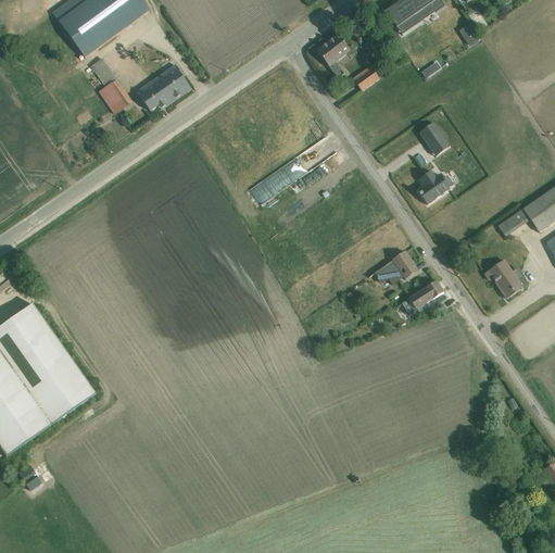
[(67,0),(52,12),(85,57),(149,10),(141,0),(67,0)]
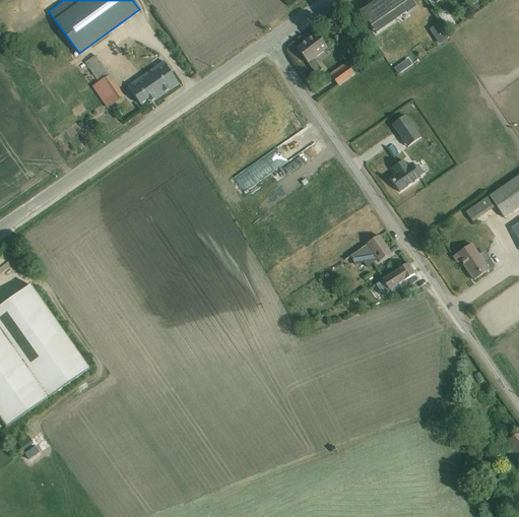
[(395,17),(382,0),(373,0),(360,9),(375,31),(395,17)]
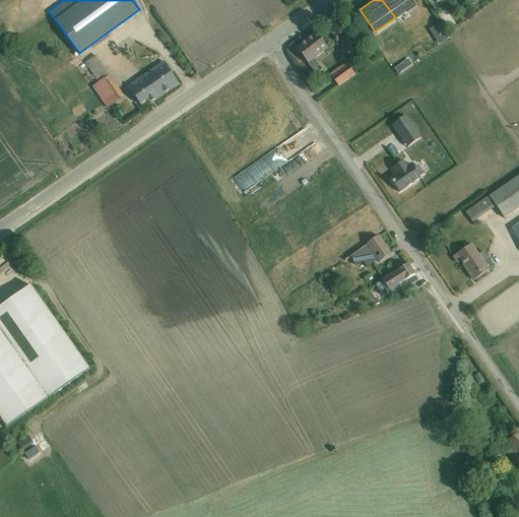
[(382,0),(395,17),(415,4),(412,0),(382,0)]
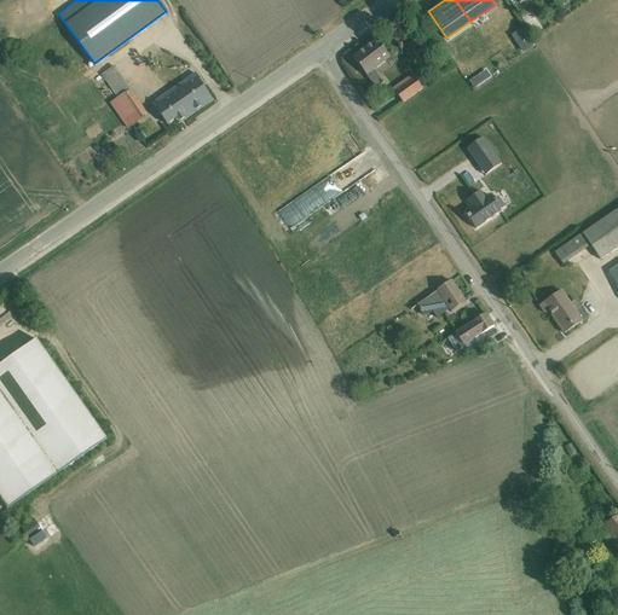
[(529,7),(520,13),(532,32),(542,25),(529,7)]
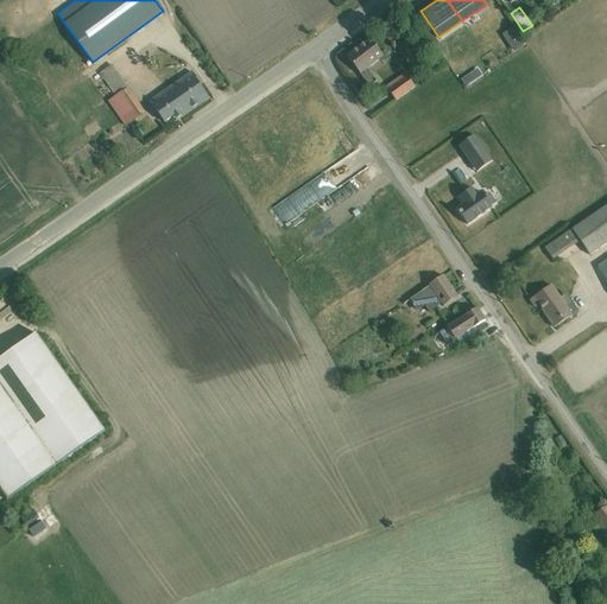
[(507,50),(517,44),(506,25),(497,31),(507,50)]
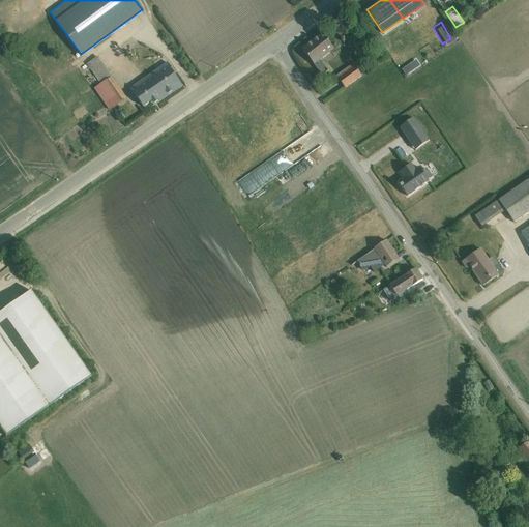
[(321,31),(300,47),(321,74),(327,68),(319,58),(333,48),(321,31)]
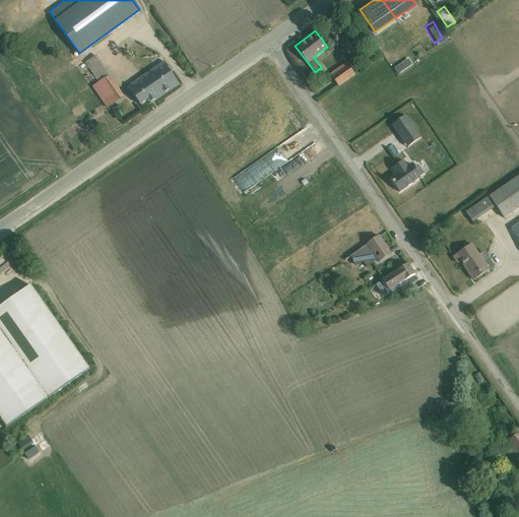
[(406,60),(412,57),(410,51),(404,54),(406,60)]
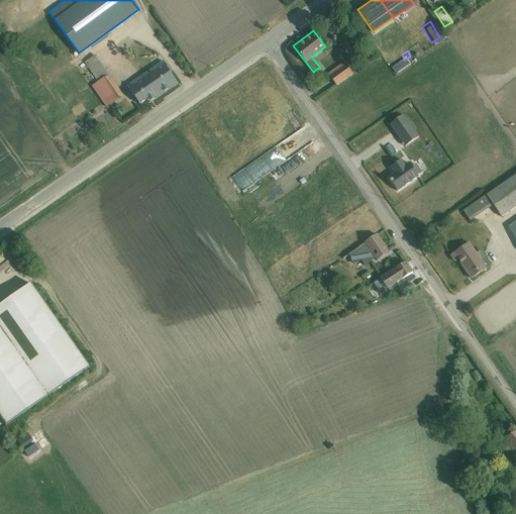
[(95,53),(84,61),(97,80),(91,84),(105,105),(122,93),(95,53)]
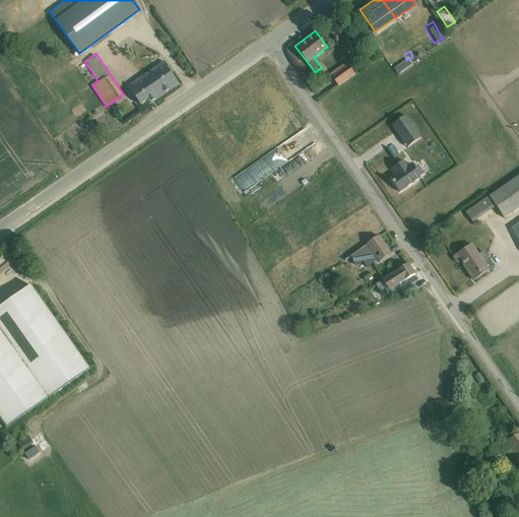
[(402,55),(388,65),(393,72),(407,62),(402,55)]
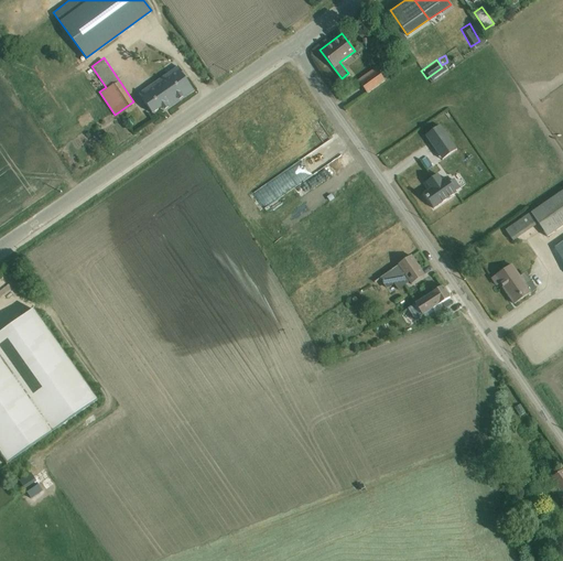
[(176,65),(138,92),(151,111),(160,106),(162,109),(168,106),(193,88),(176,65)]
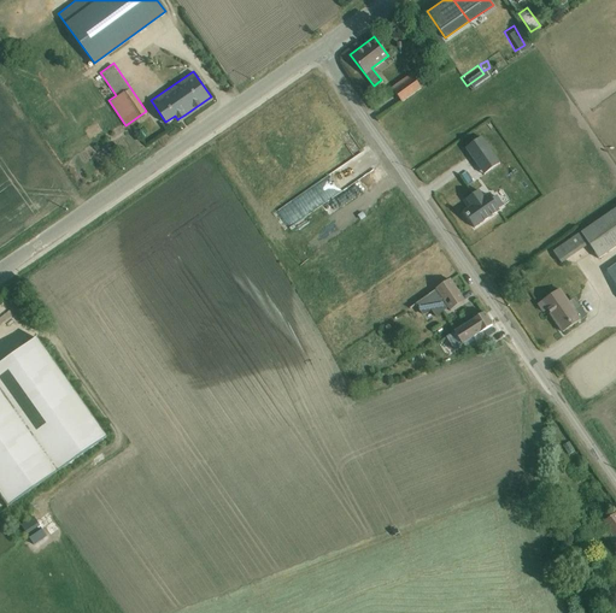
[(410,72),(391,86),(400,100),(428,80),(423,74),(415,80),(410,72)]
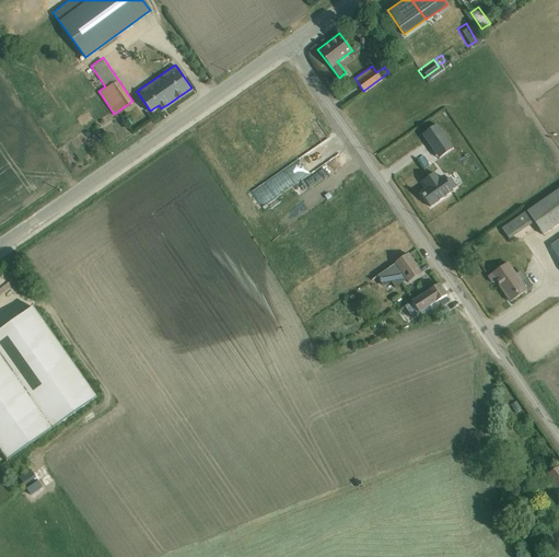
[(435,122),(421,132),(438,157),(453,146),(435,122)]
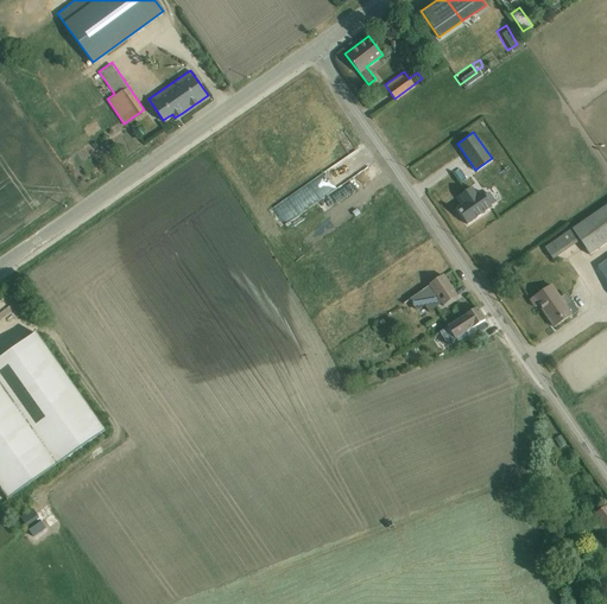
[(453,163),(448,167),(454,177),(460,173),(453,163)]
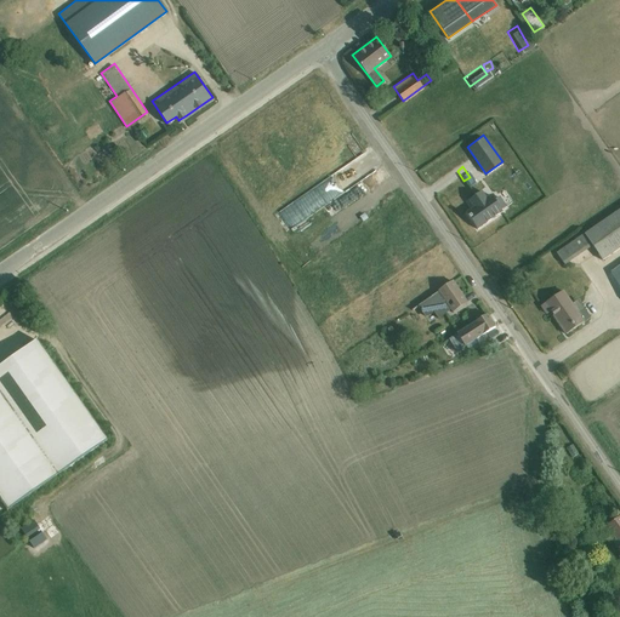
[(285,210),(293,220),(299,216),(297,216),(317,203),(305,186),(286,199),(291,205),(285,210)]
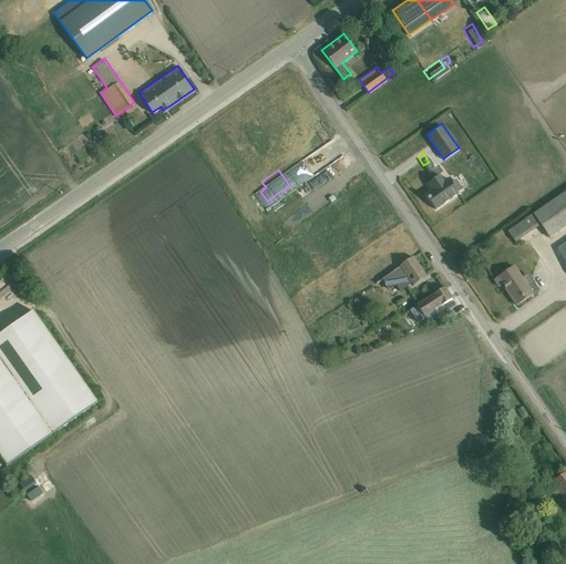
[(309,171),(290,187),(297,194),(316,177),(309,171)]
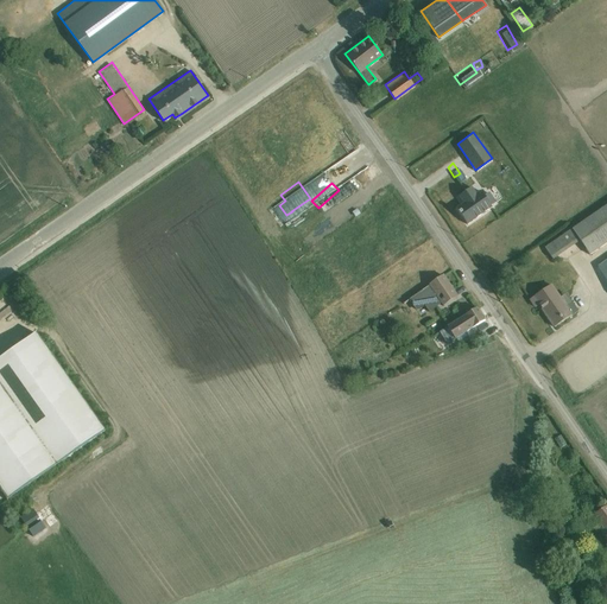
[(462,201),(455,207),(457,210),(466,222),(491,207),(489,204),(495,201),(488,190),(484,194),(480,189),(475,191),(470,185),(457,194),(462,201)]
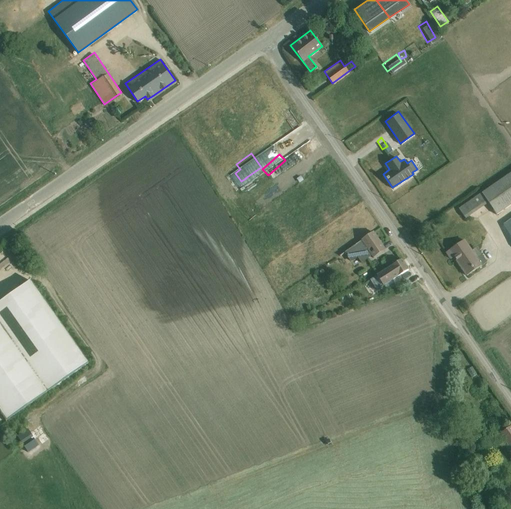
[(480,191),(458,206),(465,216),(486,199),(496,213),(510,202),(510,169),(481,191),(480,191)]
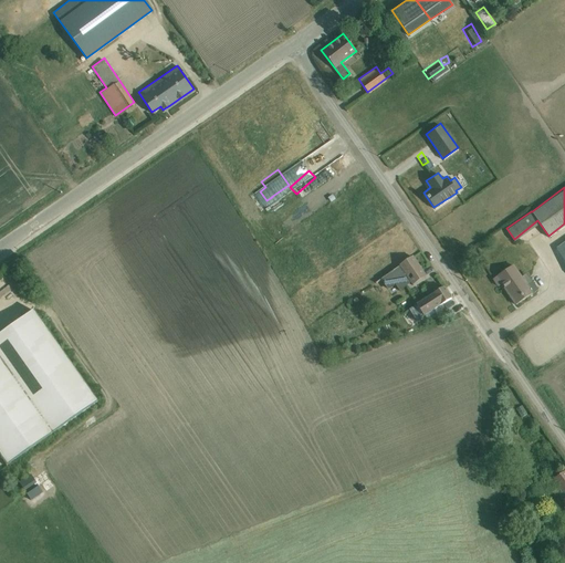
[(305,209),(326,198),(323,193),(302,204),(305,209)]
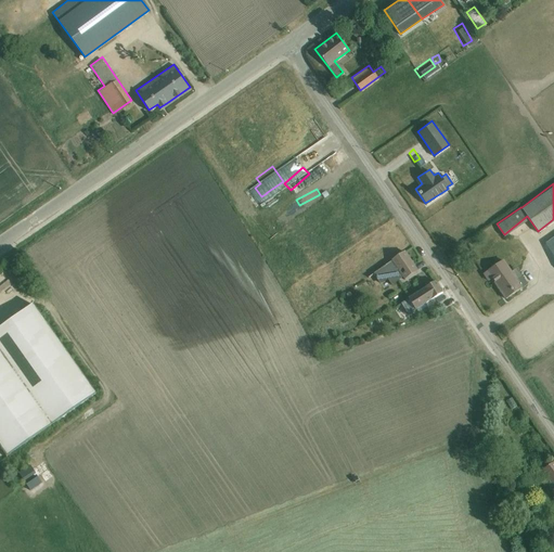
[(553,233),(544,241),(553,254),(553,233)]
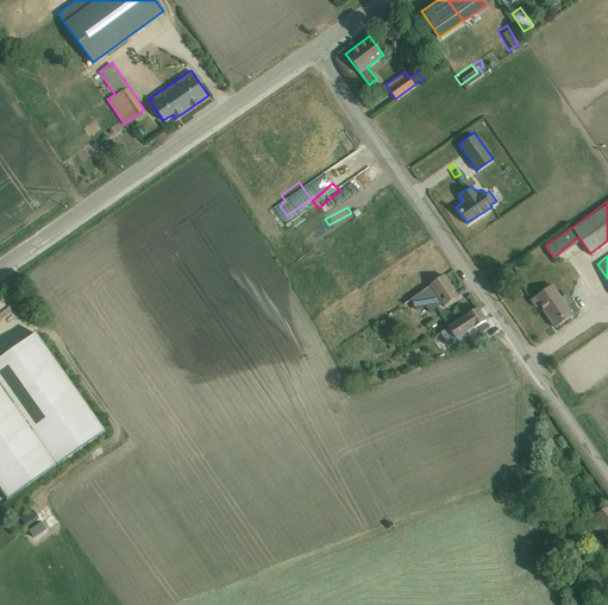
[(438,277),(408,298),(415,309),(424,303),(428,310),(442,302),(443,304),(457,295),(443,273),(440,275),(439,275),(438,277)]
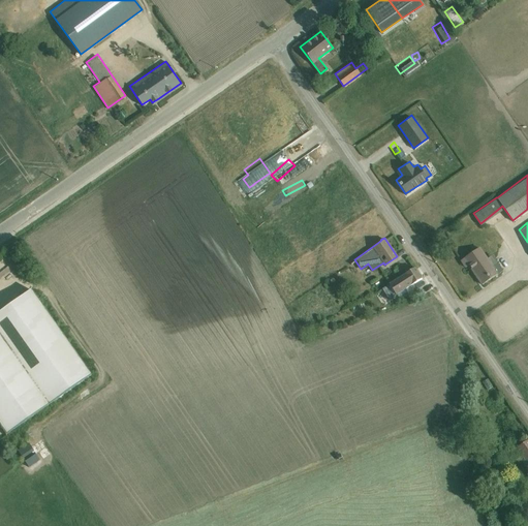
[(479,245),(460,258),(465,266),(468,264),(482,283),(500,270),(494,259),(491,261),(479,245)]
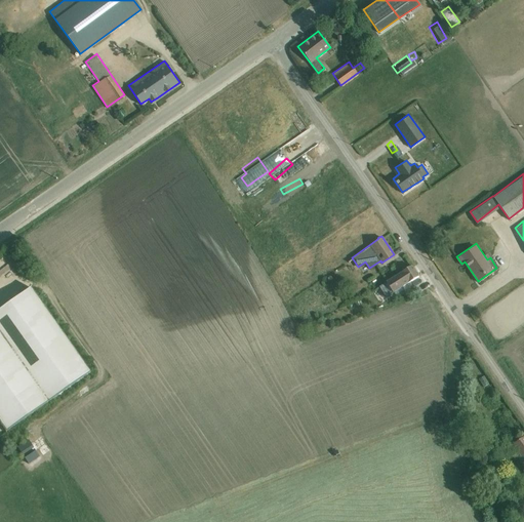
[(393,290),(409,280),(417,275),(410,264),(385,281),(378,285),(385,295),(393,290)]
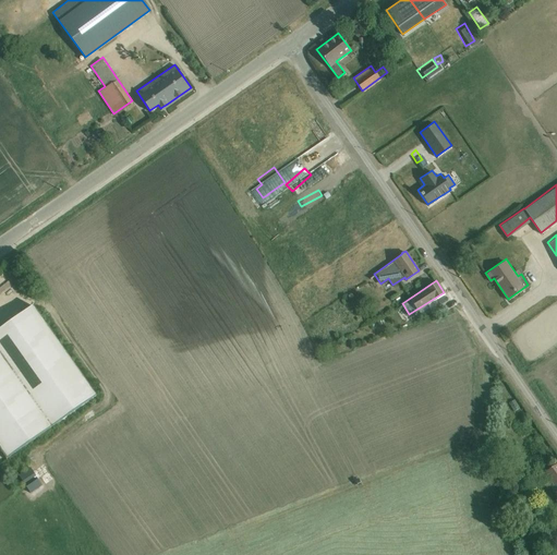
[(435,298),(418,309),(420,312),(431,305),(433,309),(439,304),(435,298)]
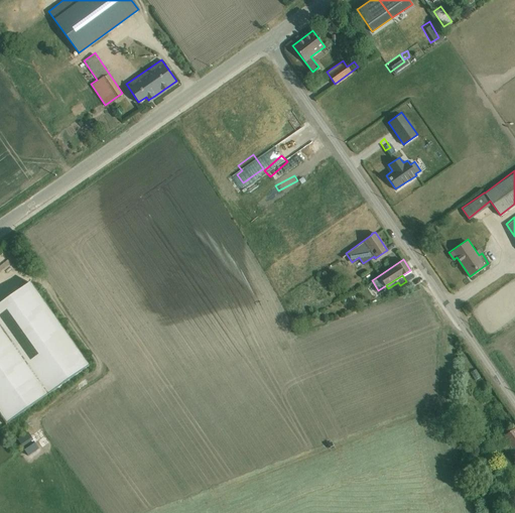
[(0,413),(6,422),(88,365),(30,281),(0,301),(0,413)]
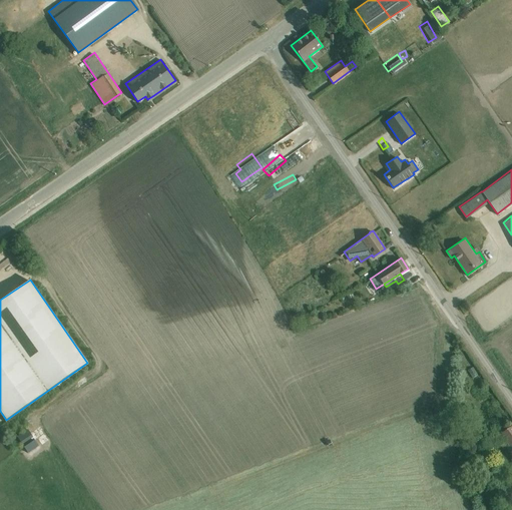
[(472,365),(467,368),(472,376),(477,373),(472,365)]
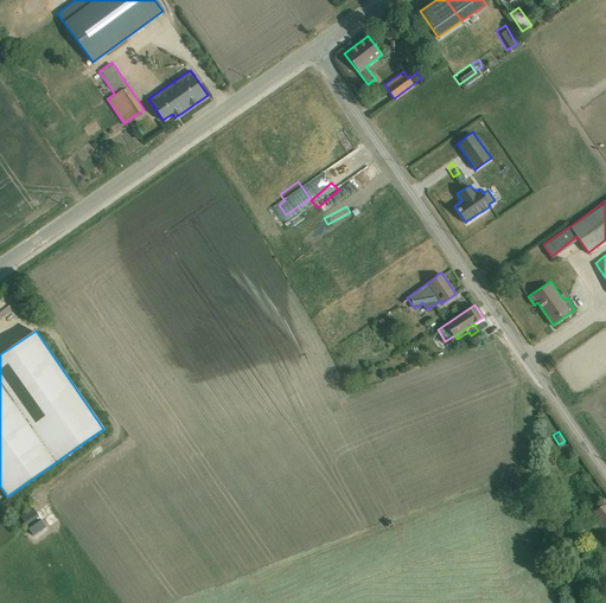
[(597,501),(576,515),(580,520),(589,514),(601,531),(600,531),(605,539),(605,501),(599,506),(597,501)]
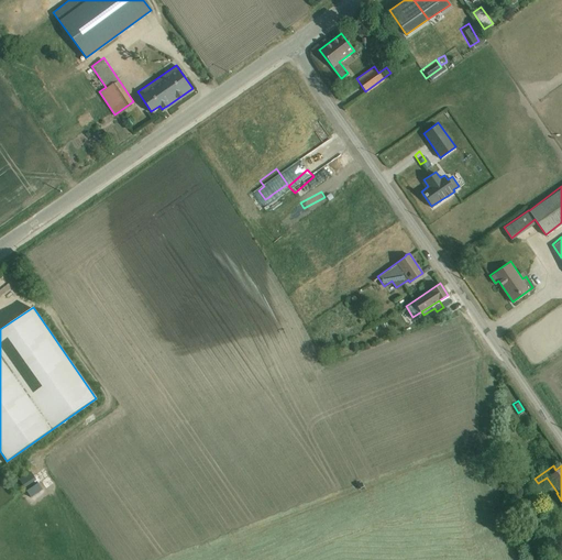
[(13,473),(19,485),(32,479),(31,475),(28,476),(23,468),(13,473)]
